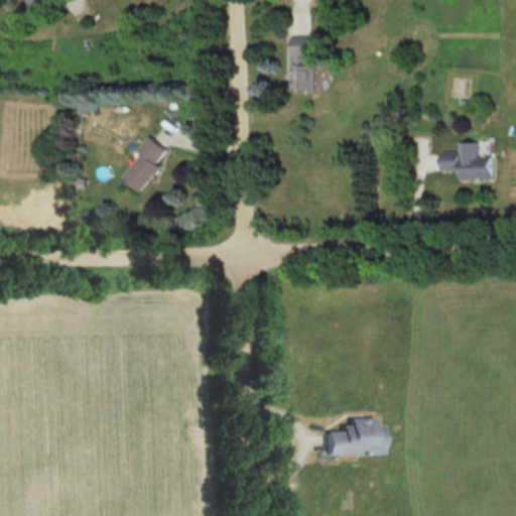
[(46,9),(46,0),(25,0),(26,9),(46,9)]
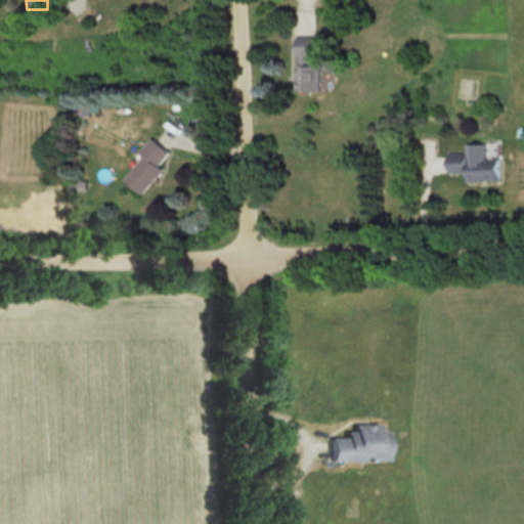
[(321,91),(321,53),(313,53),(313,37),(295,37),(295,91),(321,91)]
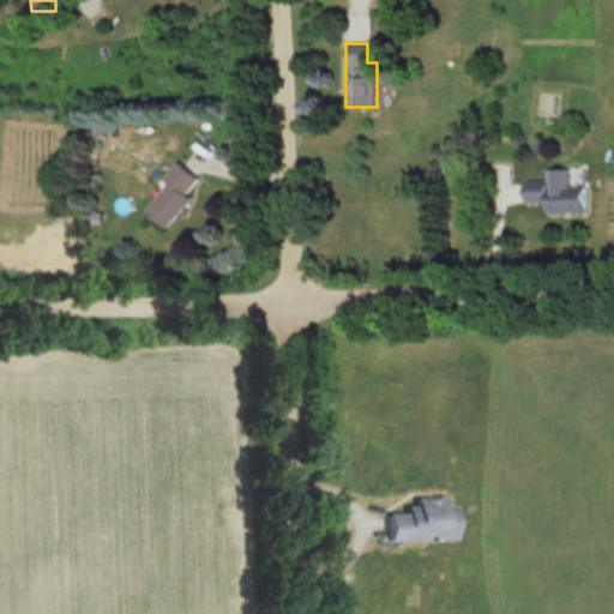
[(164,228),(190,199),(185,196),(198,180),(180,164),(142,209),(164,228)]
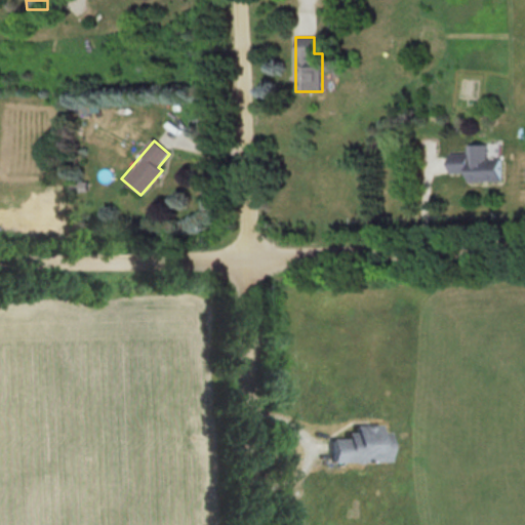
[(468,183),(500,182),(499,144),(467,145),(467,154),(447,154),(448,173),(467,173),(468,183)]
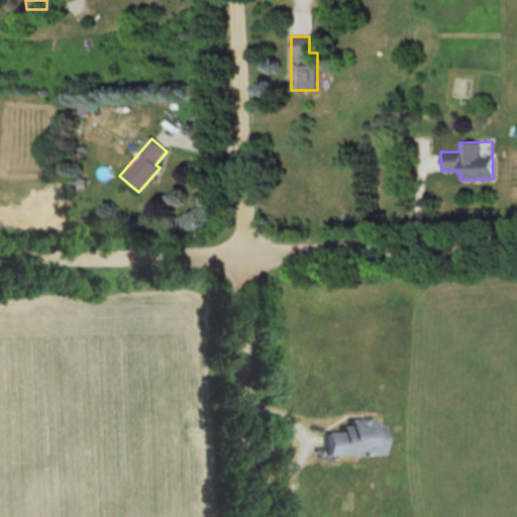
[(324,454),(381,454),(381,419),(346,419),(346,429),(324,429),(324,454)]
